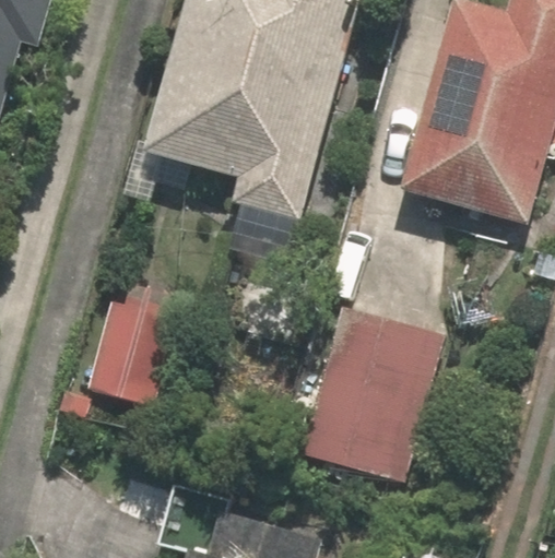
[(192,0),(153,143),(248,169),(228,239),(290,256),(332,103),(343,60),(359,0),(192,0)]
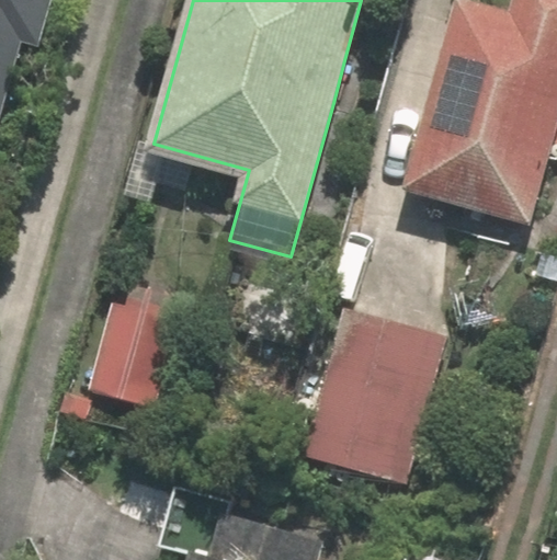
[(515,0),(510,21),(454,6),(405,191),(530,225),(556,124),(556,0),(515,0)]
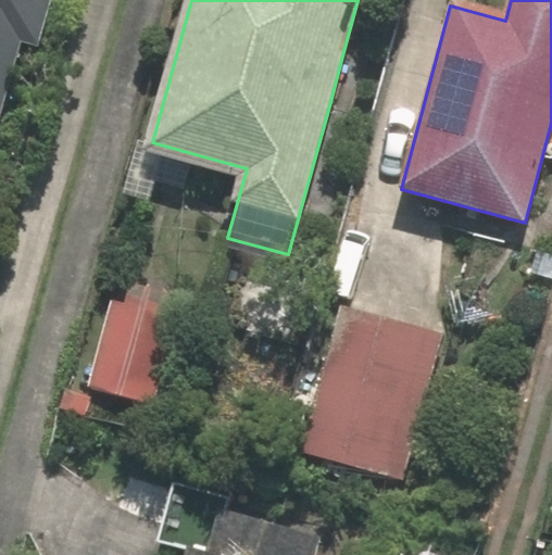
[(171,307),(116,288),(83,385),(137,404),(171,307)]
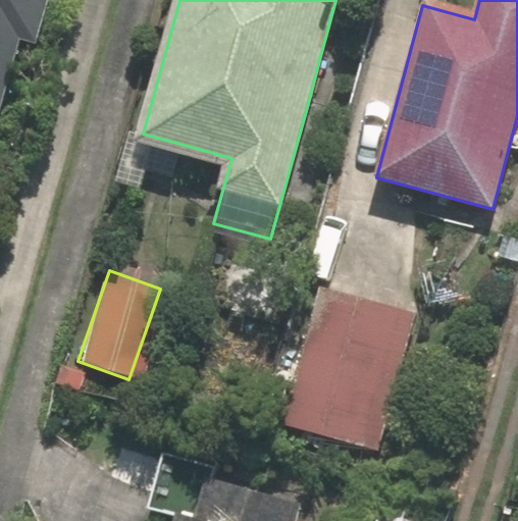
[(415,311),(321,287),(285,422),(379,447),(415,311)]
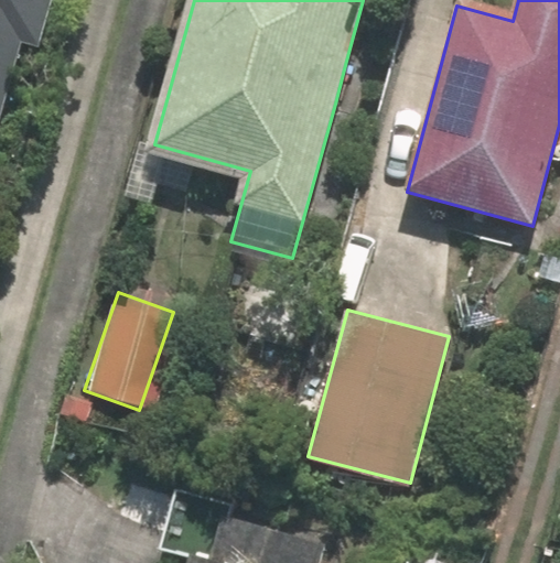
[(228,516),(232,506),(173,490),(157,552),(195,562),(194,562),(321,562),(327,542),(228,516)]
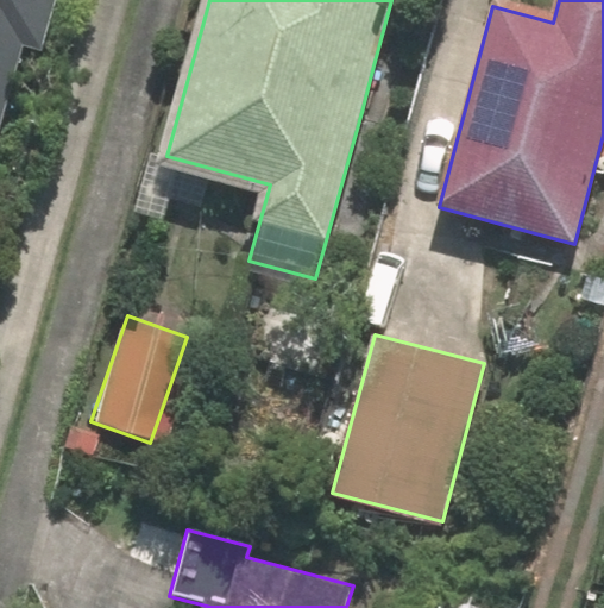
All buildings are outlined.
